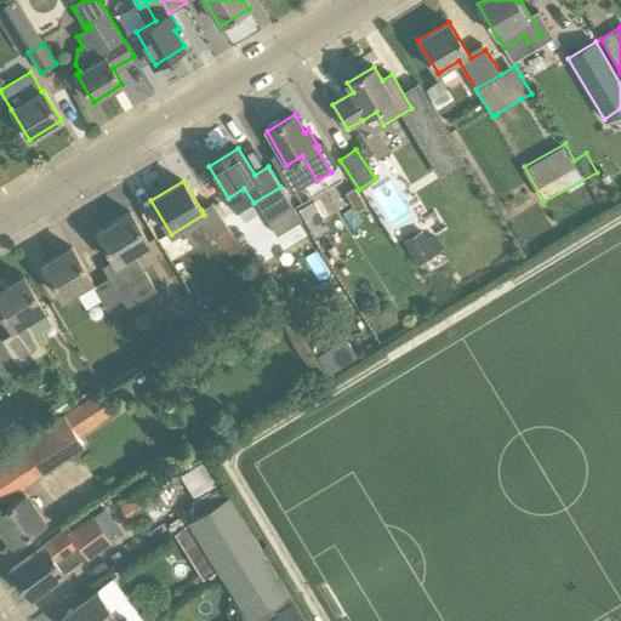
[(355,188),(346,193),(357,211),(365,205),(355,188)]
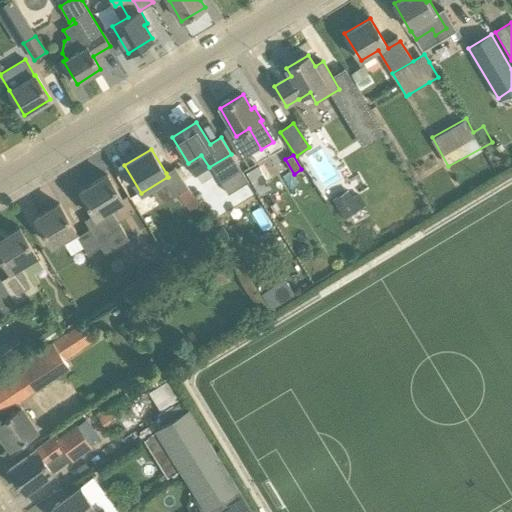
[(257,165),(245,172),(259,195),(271,188),(257,165)]
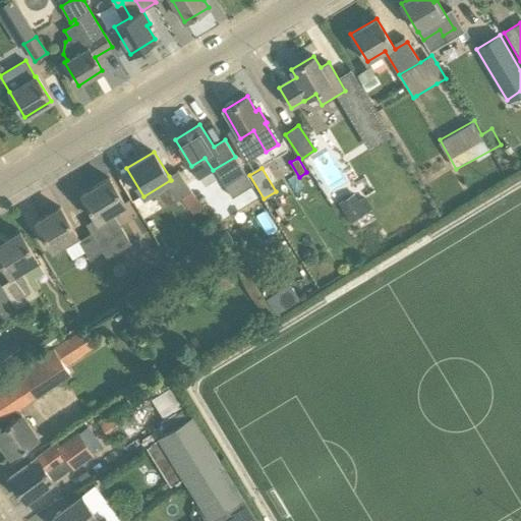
[(182,197),(191,192),(178,170),(169,176),(171,180),(170,180),(181,198),(182,197)]
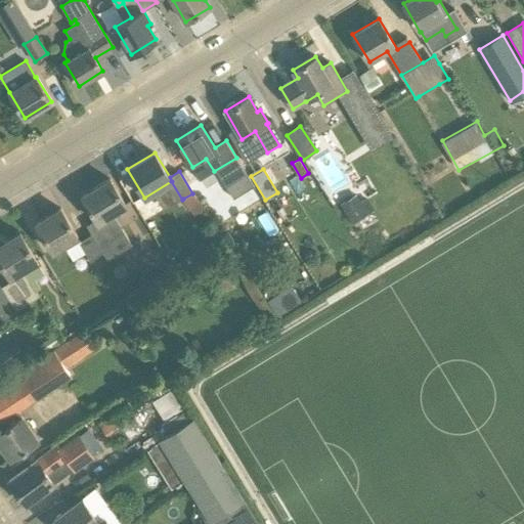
[(88,227),(91,233),(103,253),(107,260),(132,245),(117,220),(130,212),(111,179),(82,197),(97,221),(88,227)]
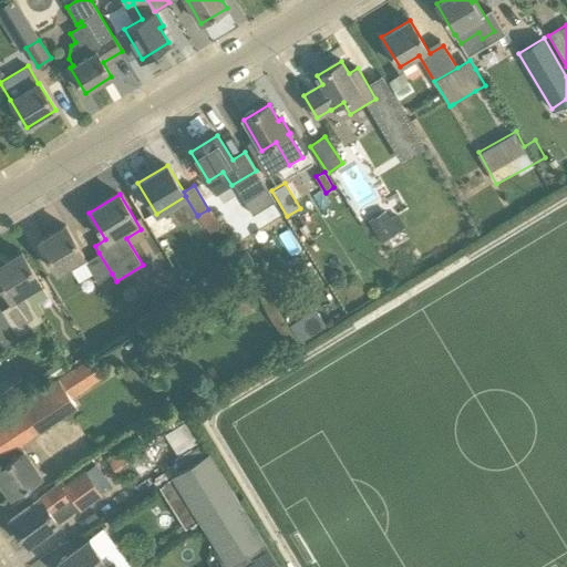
[(208,209),(198,215),(205,226),(215,220),(208,209)]
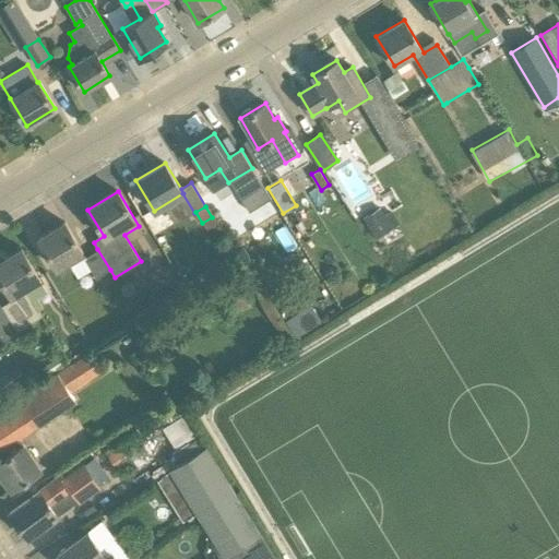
[(385,215),(368,226),(376,239),(400,226),(391,212),(385,215)]
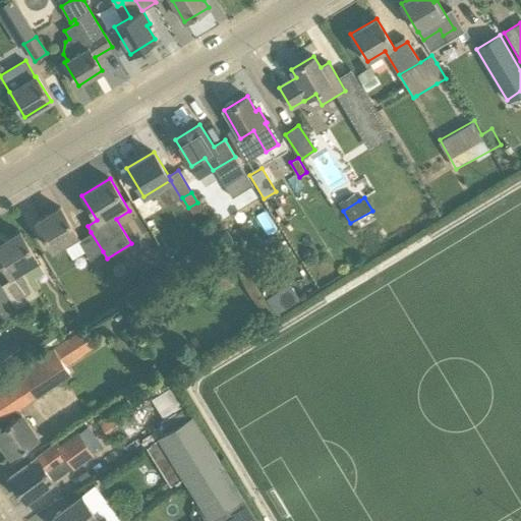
[(64,244),(77,235),(61,208),(36,223),(53,250),(59,258),(69,252),(64,244)]
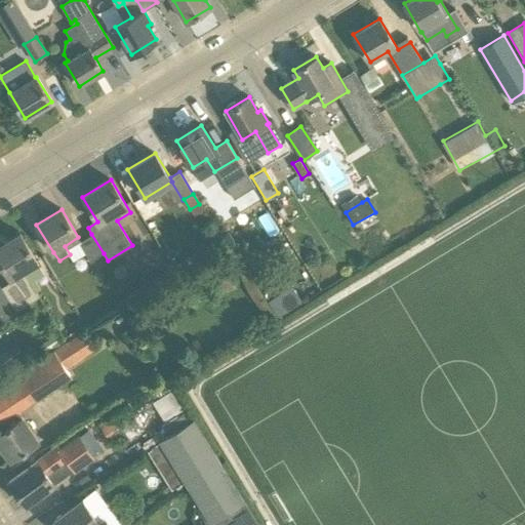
[(4,292),(16,313),(39,297),(24,271),(38,263),(21,234),(0,246),(0,260),(14,285),(4,292)]
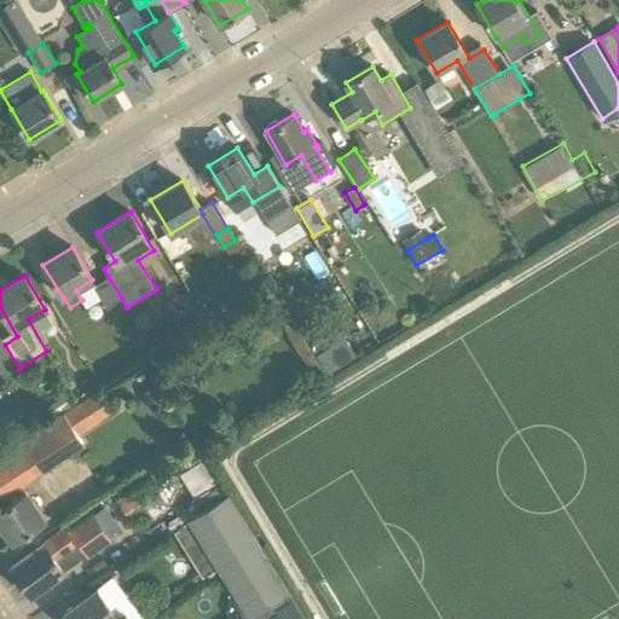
[(108,307),(122,299),(108,276),(93,285),(108,307)]
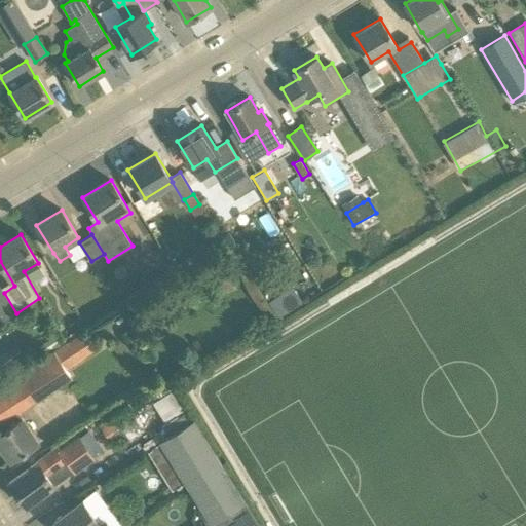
[(0,324),(16,313),(4,293),(2,289),(0,289),(0,324)]
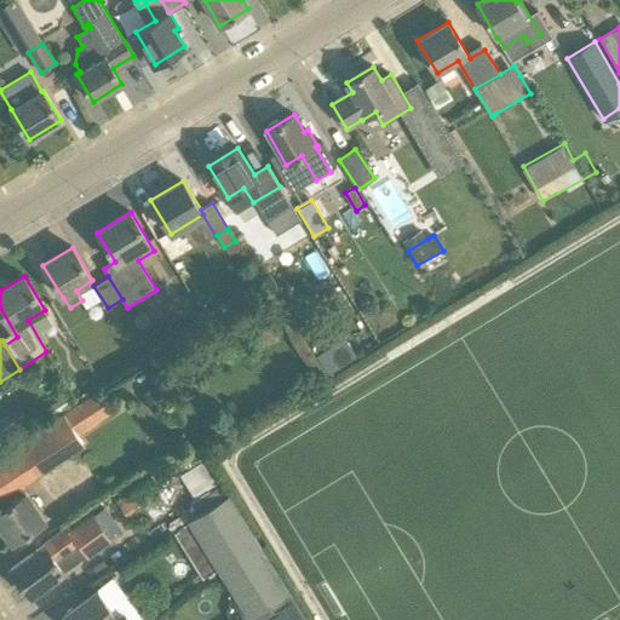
[(63,413),(13,447),(0,457),(0,499),(4,497),(10,504),(0,510),(0,523),(13,543),(45,521),(21,486),(81,442),(78,438),(113,415),(97,392),(64,414),(63,413)]
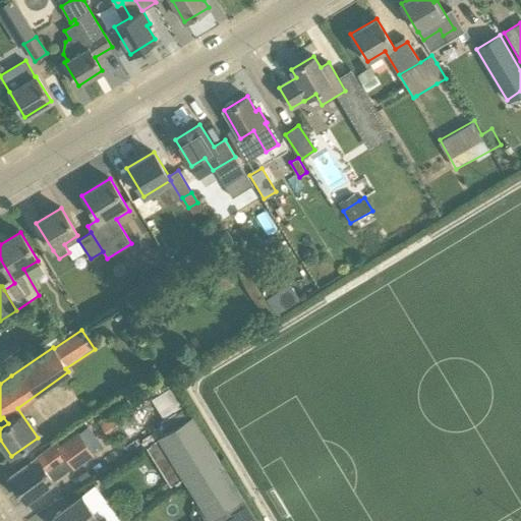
[(0,380),(27,361),(14,343),(0,352),(0,380)]
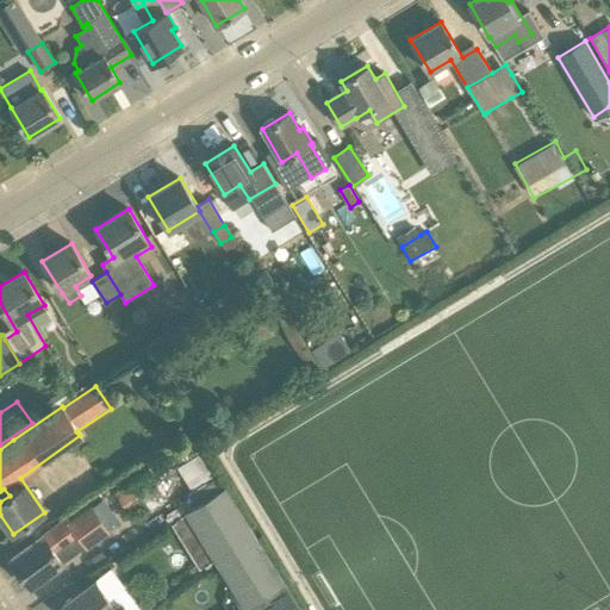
[(302,609),(222,481),(181,506),(246,609),(302,609)]
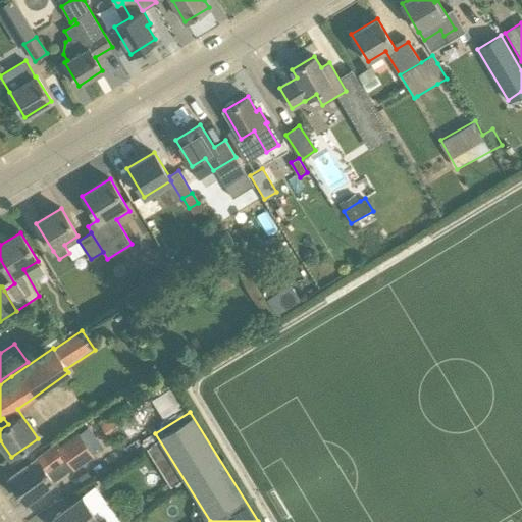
[(111,420),(101,426),(108,438),(119,431),(111,420)]
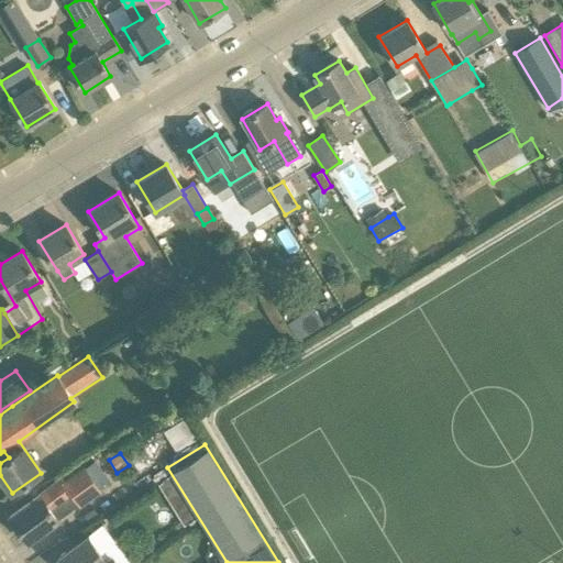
[(84,468),(65,482),(63,478),(10,517),(28,542),(58,520),(51,510),(73,495),(79,505),(99,489),(84,468)]
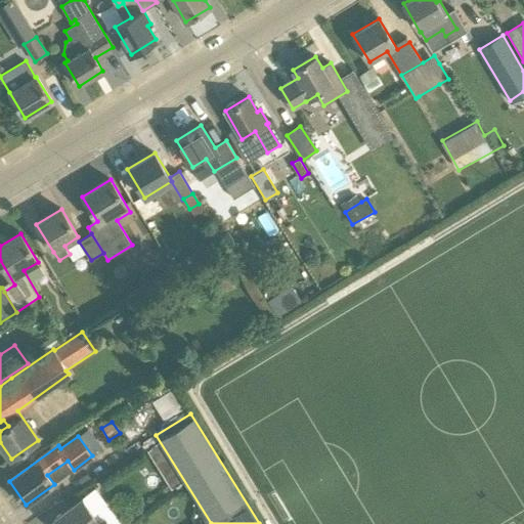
[(121,523),(95,488),(82,498),(54,519),(56,523),(121,523)]
